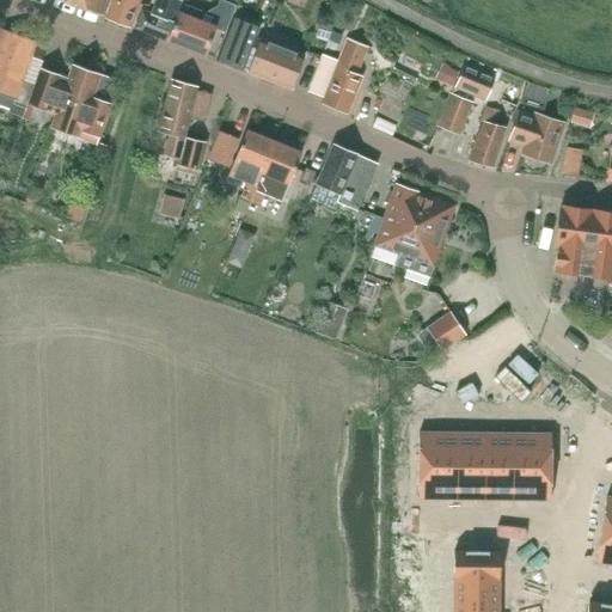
[(63,0),(104,16),(109,0),(63,0)]
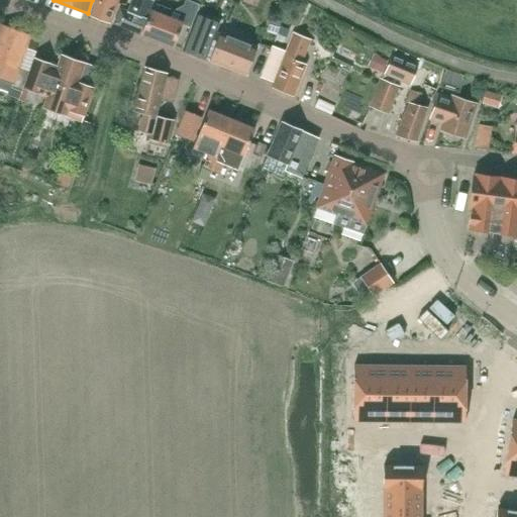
[(95,0),(90,15),(110,23),(118,0),(95,0)]
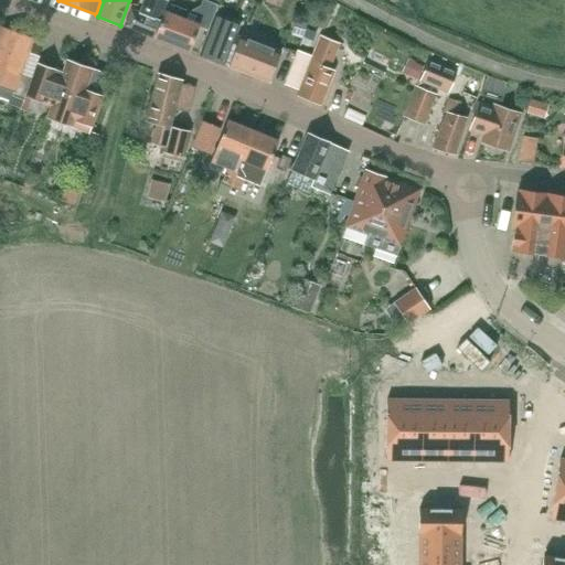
[(131,10),(125,28),(153,39),(153,38),(162,17),(167,4),(168,1),(163,0),(145,0),(139,13),(131,10)]
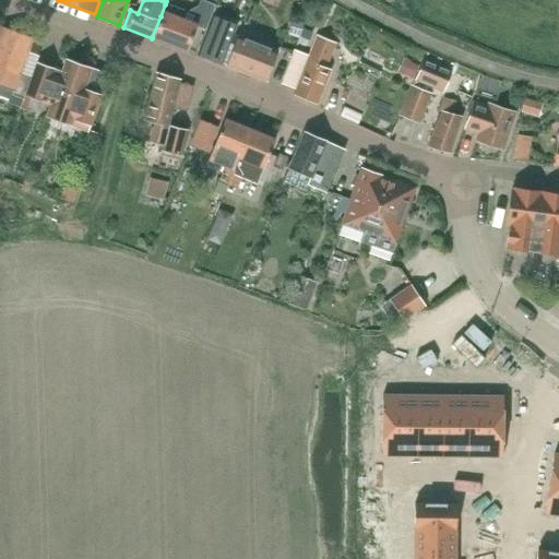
[(161,16),(152,37),(188,51),(198,27),(205,30),(215,6),(201,0),(200,0),(198,6),(186,12),(165,4),(161,16)]
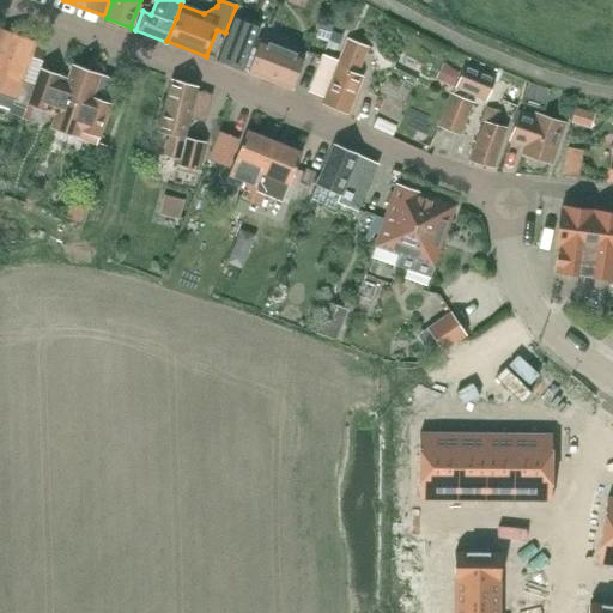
[(235,18),(218,60),(244,70),(253,48),(258,49),(249,72),(292,89),(305,56),(256,38),(260,29),(235,18)]
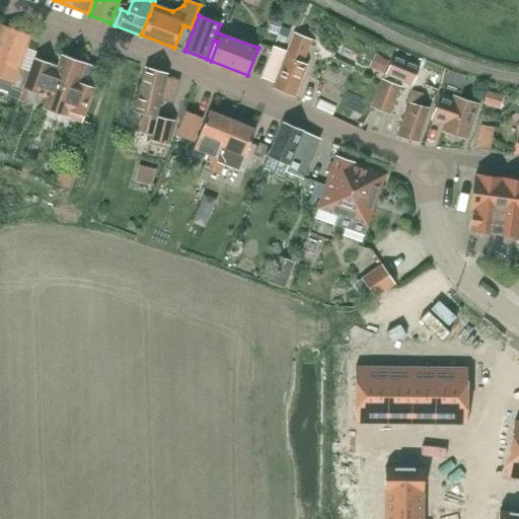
[(19,100),(25,81),(29,71),(19,68),(30,36),(0,25),(0,89),(7,92),(6,95),(19,100)]
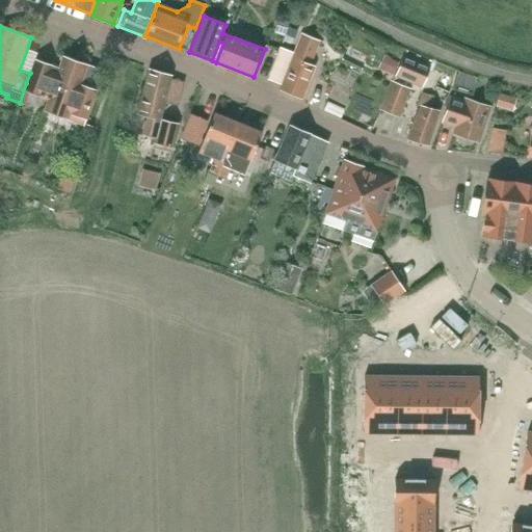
[(281,48),(269,80),(282,85),(280,89),(301,99),(310,81),(306,79),(319,46),(322,47),(324,44),(302,34),(294,53),(281,48)]
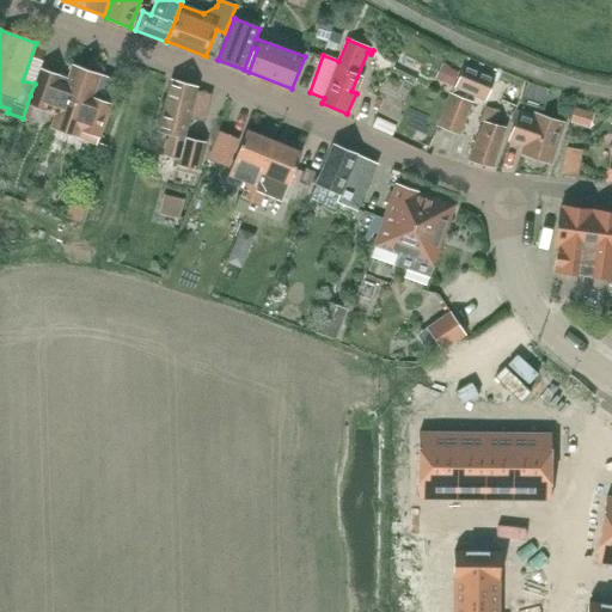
[(55,115),(51,127),(79,138),(80,132),(99,138),(110,105),(92,99),(101,75),(73,66),(68,79),(55,115)]
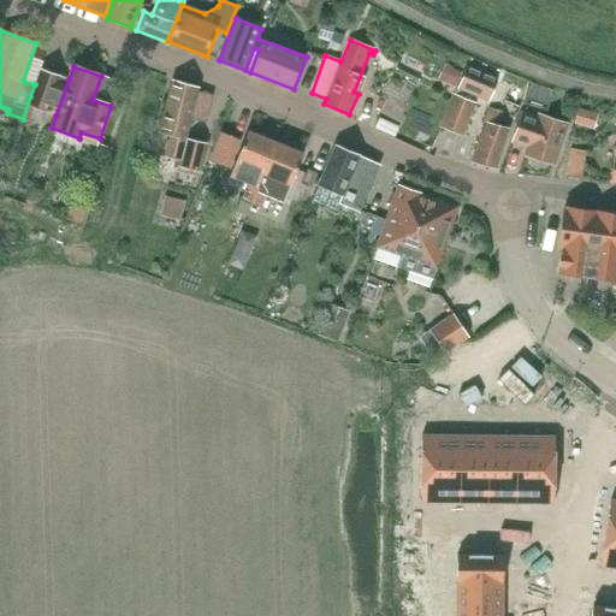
[(498,78),(468,66),(458,88),(489,100),(498,78)]
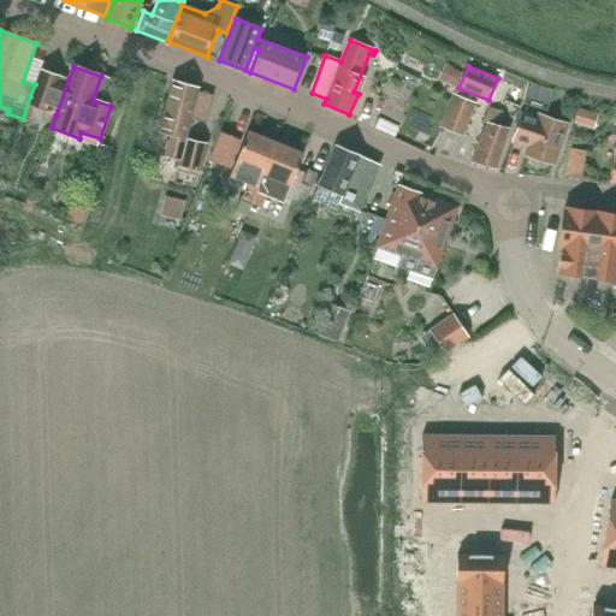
[(461,73),(452,69),(445,83),(455,87),(461,73)]
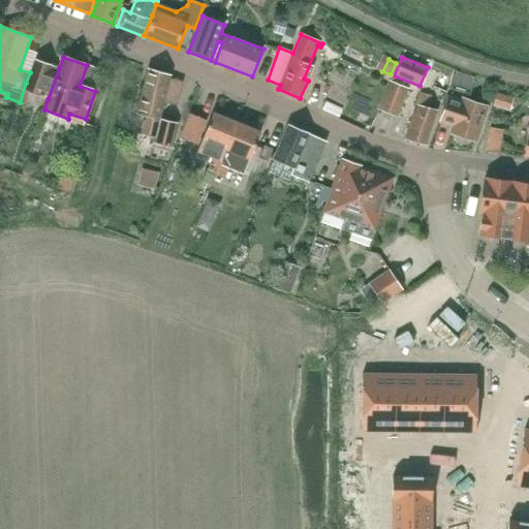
[(48,99),(59,68),(36,60),(28,84),(26,83),(20,102),(26,103),(30,92),(48,99)]
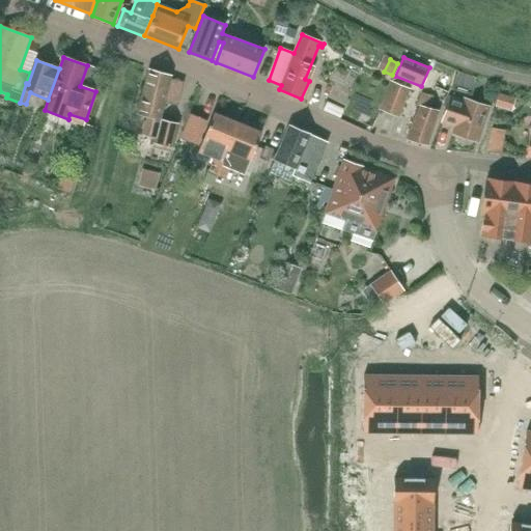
[(148,68),(136,113),(147,116),(142,134),(154,137),(152,143),(154,143),(171,148),(177,123),(160,119),(171,77),(171,76),(148,68)]
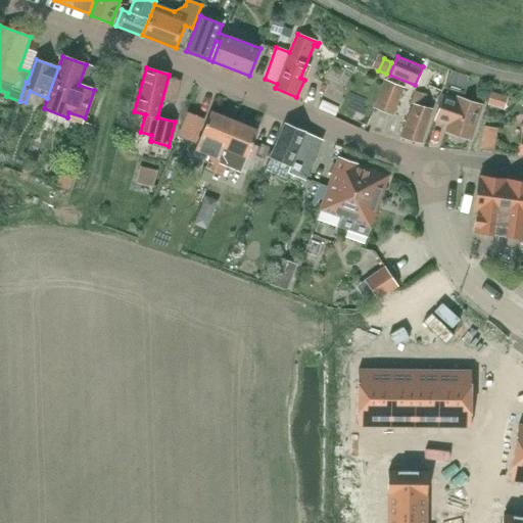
[(448,76),(445,87),(465,94),(469,82),(448,76)]
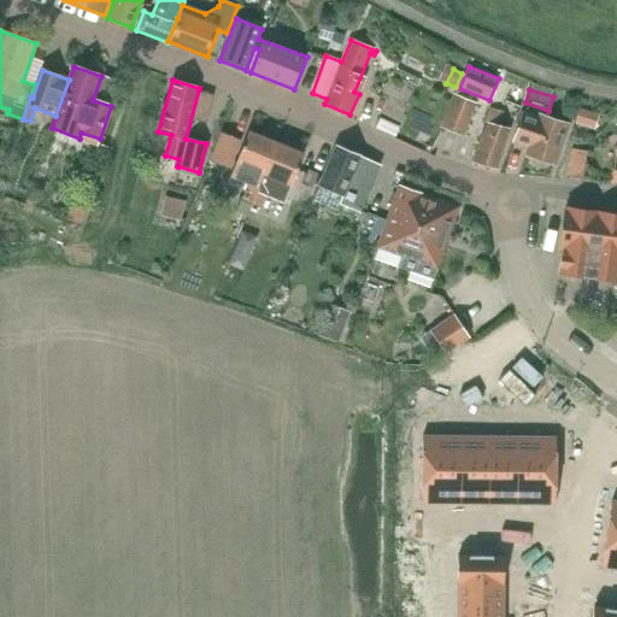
[(454,95),(441,125),(463,135),(476,105),(454,95)]
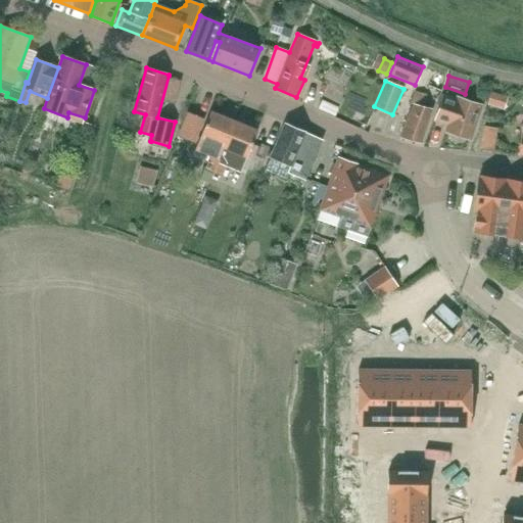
[(414,105),(400,137),(420,143),(432,108),(424,105),(428,95),(416,91),(411,104),(414,105)]
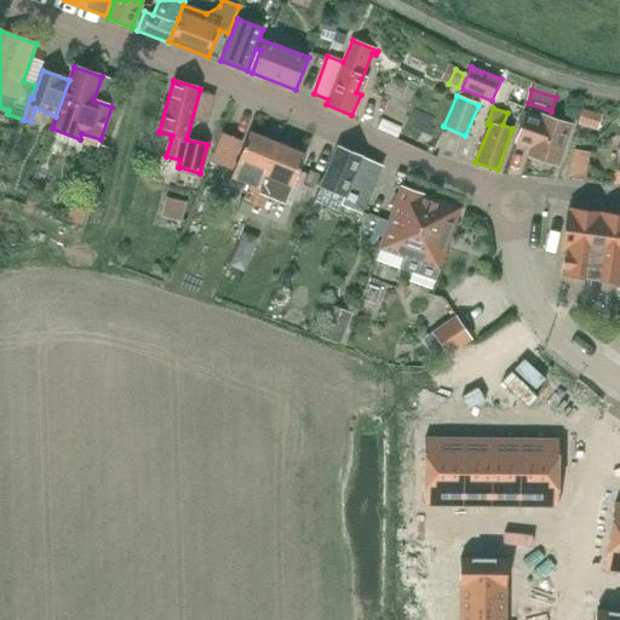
[(581,109),(577,125),(593,130),(598,114),(581,109)]
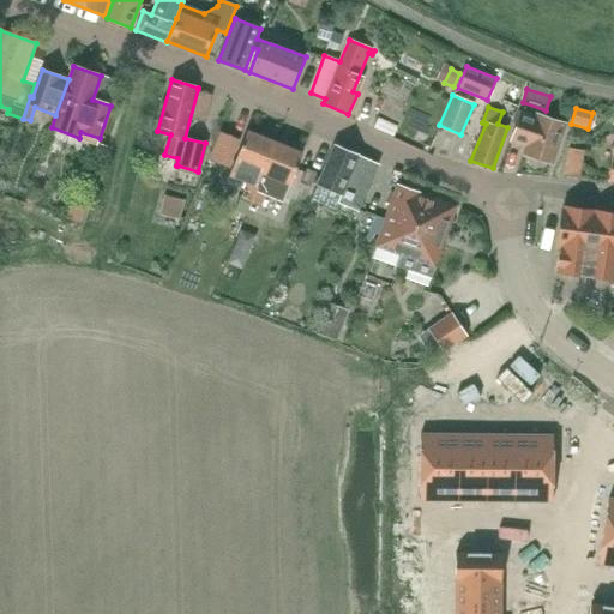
[(535,118),(521,113),(511,142),(525,148),(523,155),(552,164),(566,125),(536,115),(535,118)]
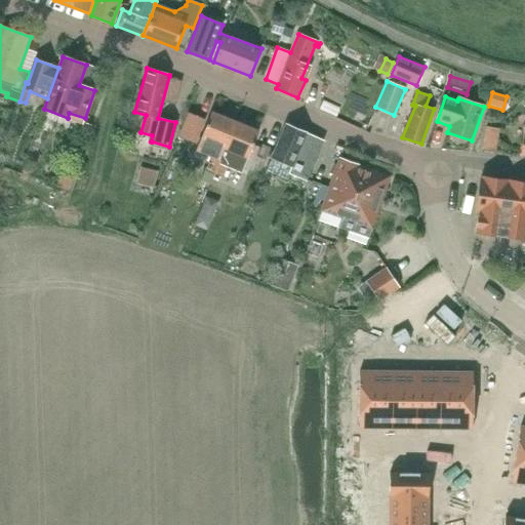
[(211,112),(196,150),(211,155),(205,170),(213,174),(224,148),(235,121),(211,112)]
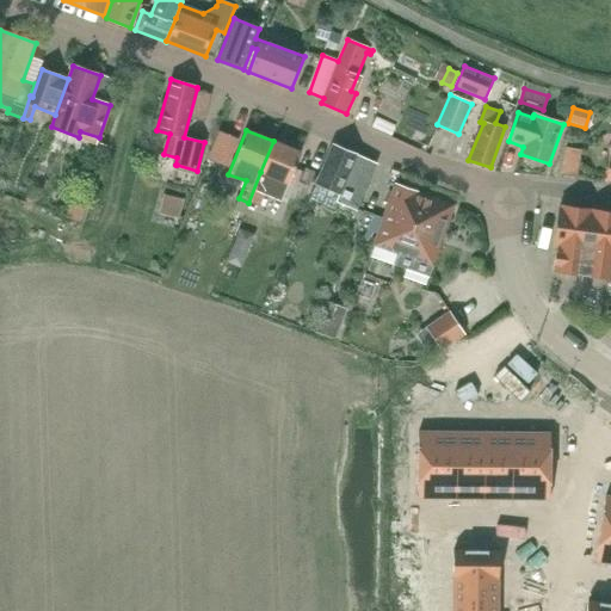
[(218,131),(207,159),(227,167),(239,139),(218,131)]
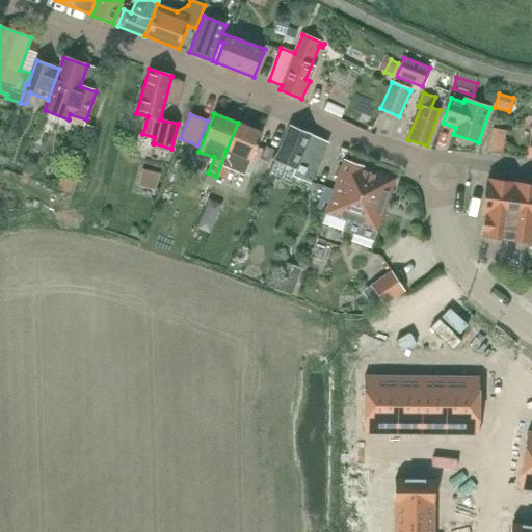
[(227,150),(216,177),(225,180),(232,166),(233,166),(238,155),(250,160),(262,133),(238,123),(227,150)]
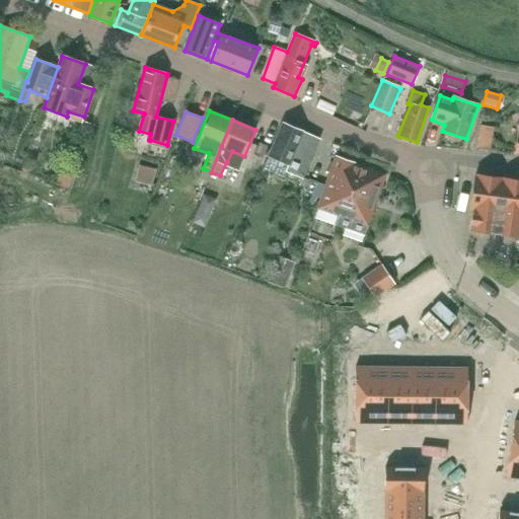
[(268,157),(263,169),(284,178),(287,172),(302,179),(320,139),(284,123),(268,157)]
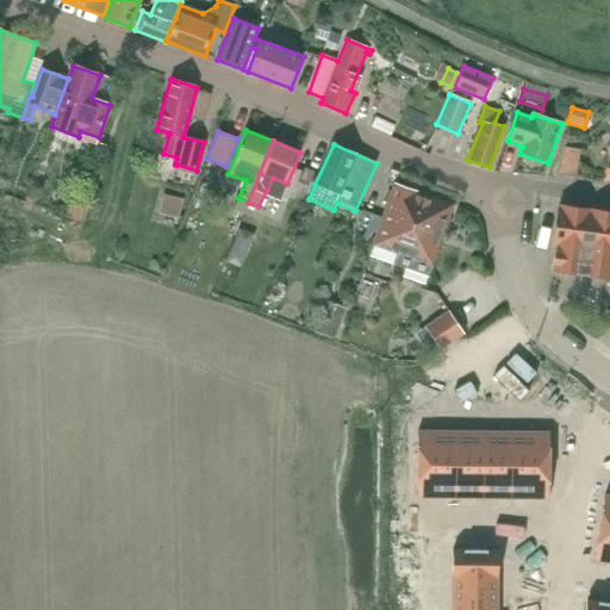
[(304,167),(298,182),(307,186),(315,172),(304,167)]
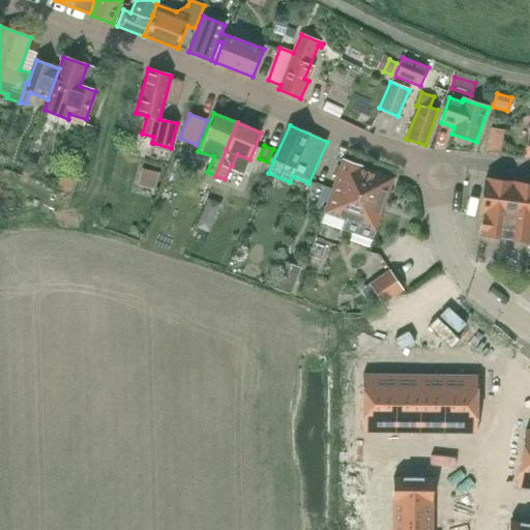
[(393,177),(344,159),(342,164),(324,212),(346,221),(343,230),(371,240),(393,177)]
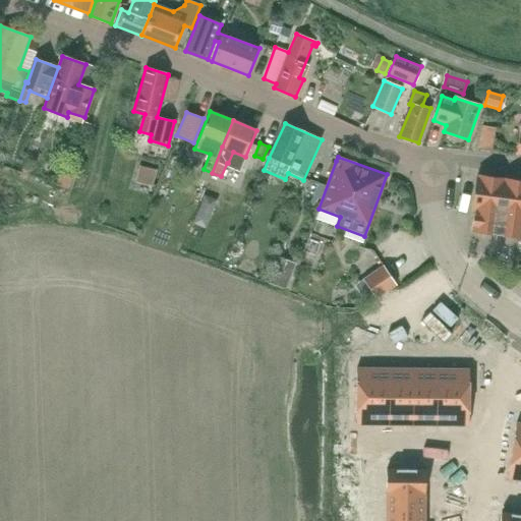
[(138,166),(134,182),(153,187),(157,170),(138,166)]
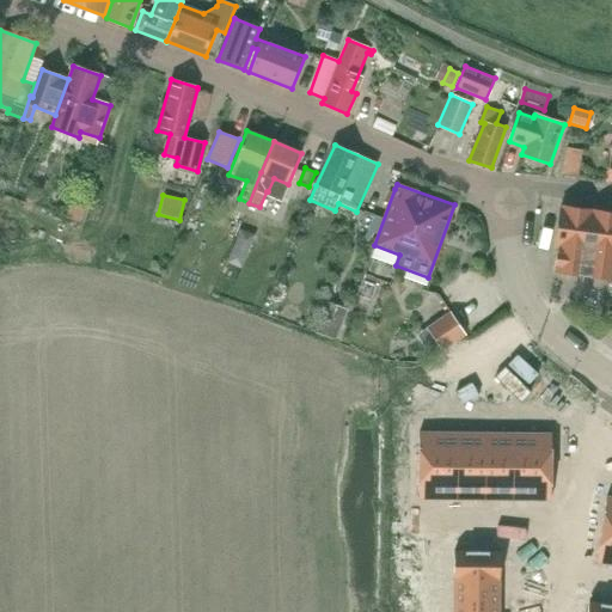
[(81,222),(89,203),(71,197),(63,216),(81,222)]
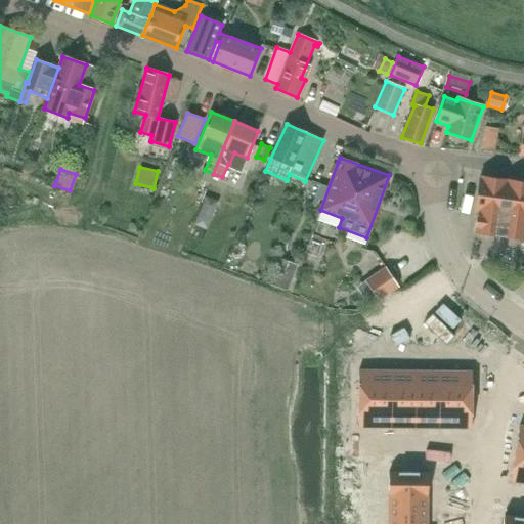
[(523,183),(480,177),(475,211),(477,211),(474,232),(523,238),(523,183)]
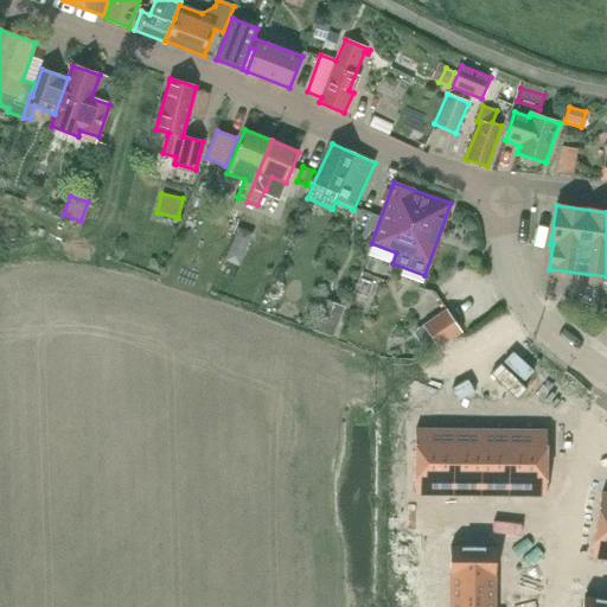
[(238,228),(225,261),(240,267),(253,234),(238,228)]
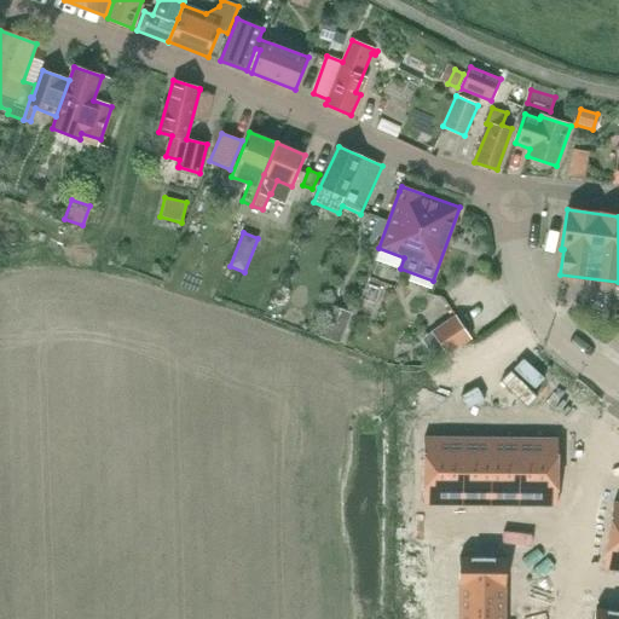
[(330,306),(319,337),(341,345),(352,313),(330,306)]
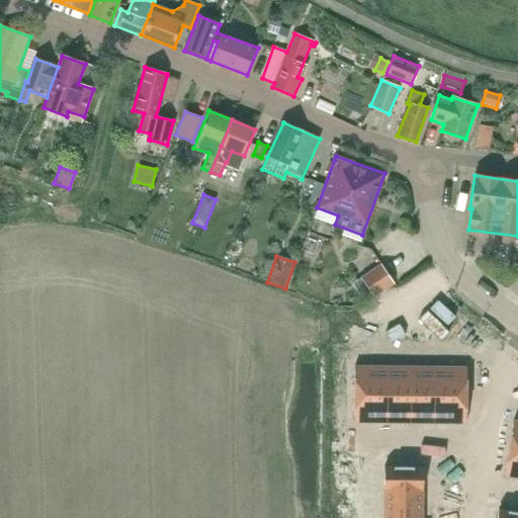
[(370,291),(358,300),(362,307),(395,283),(381,264),(361,277),(370,291)]
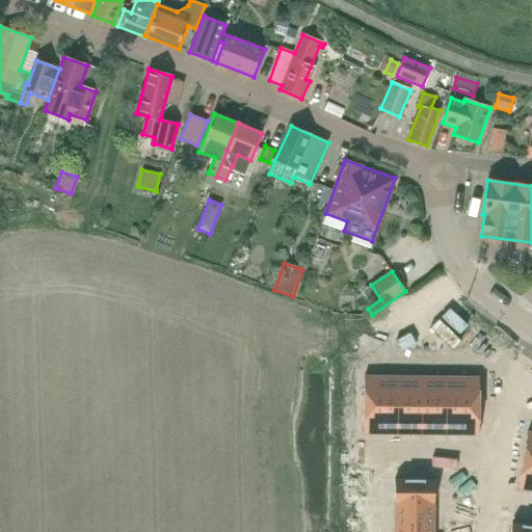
[(364,376),(364,405),(398,405),(398,376),(364,376)]
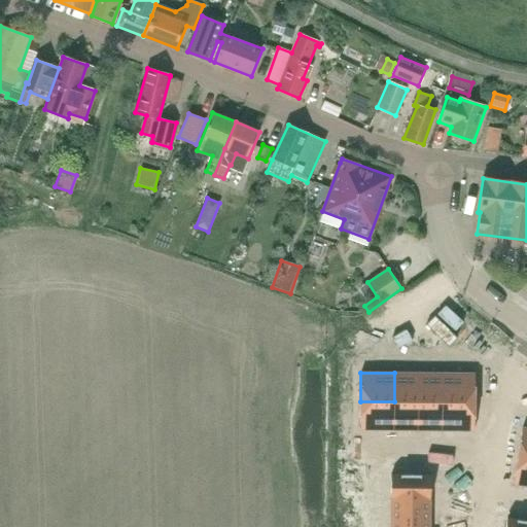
[(394,373),(394,401),(417,401),(418,374),(394,373)]
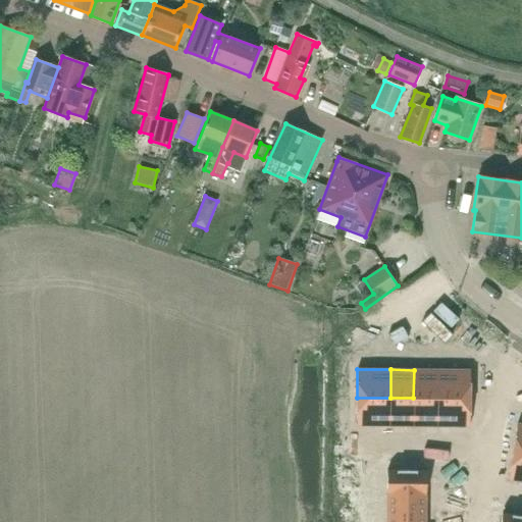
[(414,370),(413,398),(436,398),(436,370),(414,370)]
